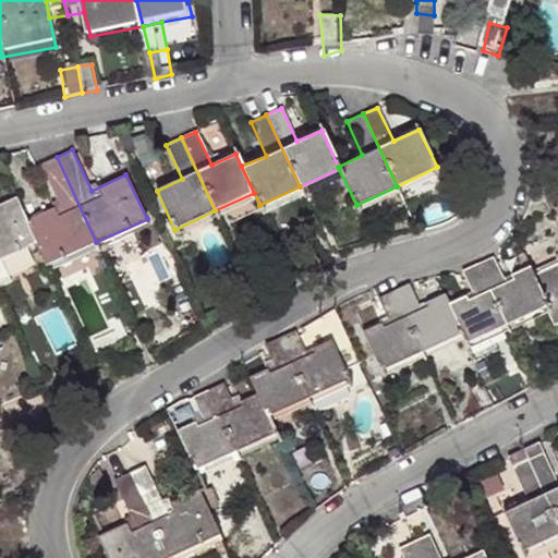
[(25,220),(46,265),(96,242),(57,157),(41,164),(60,205),(25,220)]
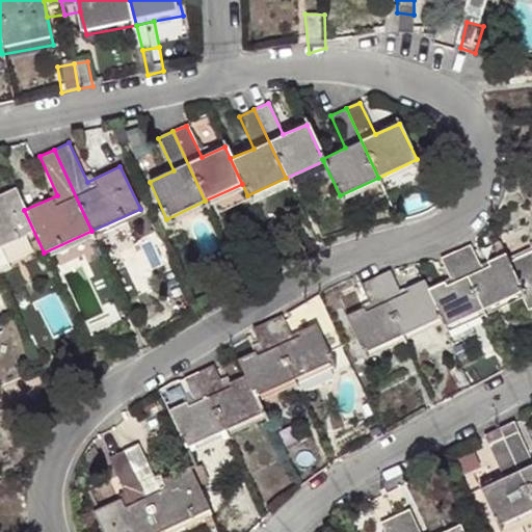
[(0,272),(44,253),(24,210),(15,188),(0,194),(0,272)]
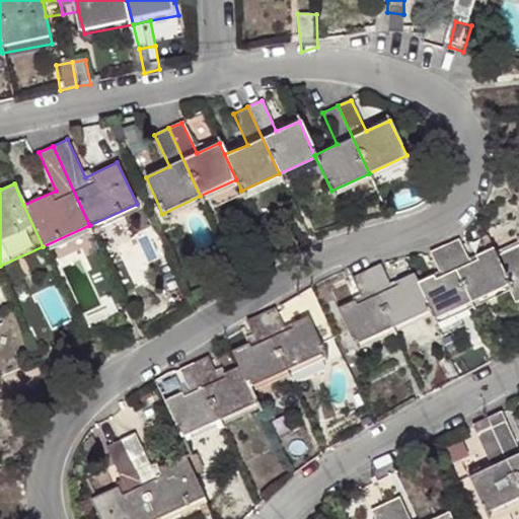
[(496,257),(492,248),(475,257),(476,262),(471,265),(459,241),(446,247),(471,302),(508,286),(496,257)]
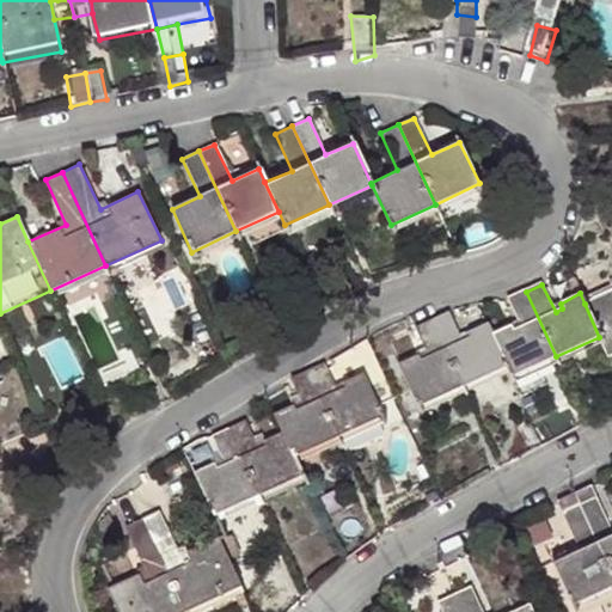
[(611,356),(611,291),(585,304),(599,337),(609,357),(611,356)]
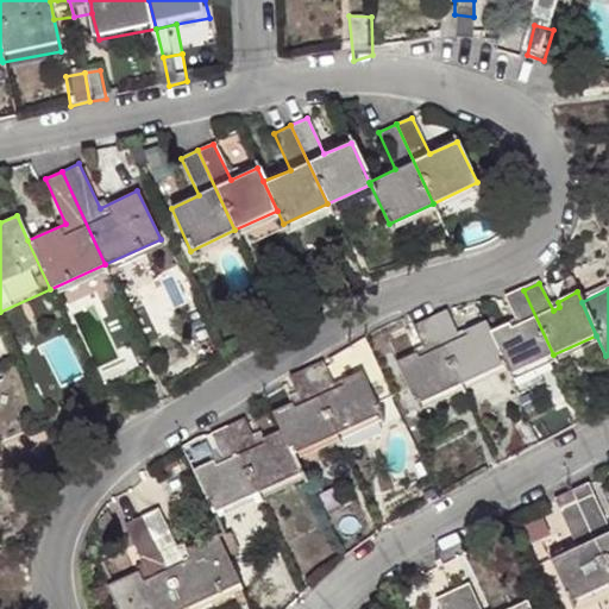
[(553,355),(523,290),(507,297),(519,325),(512,328),(508,324),(489,332),(504,365),(509,376),(553,355)]
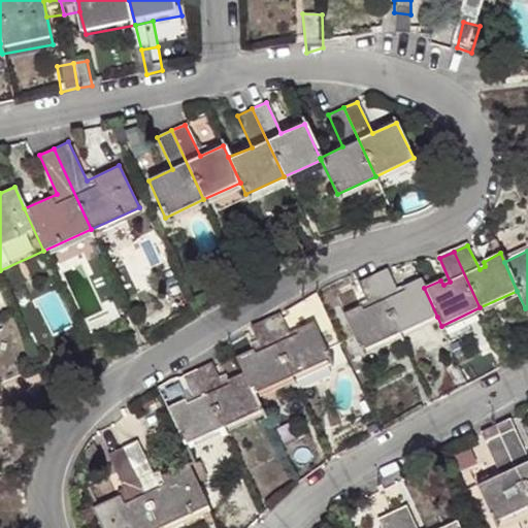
[(372,277),(398,334),(437,317),(424,288),(420,278),(402,287),(403,292),(397,295),(386,270),(372,277)]
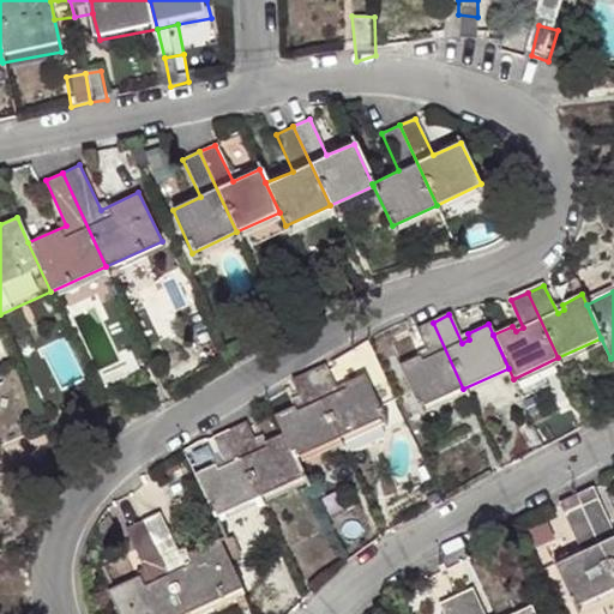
[(419,409),(463,389),(433,323),(416,330),(427,353),(429,359),(421,362),(419,356),(399,366),(419,409)]
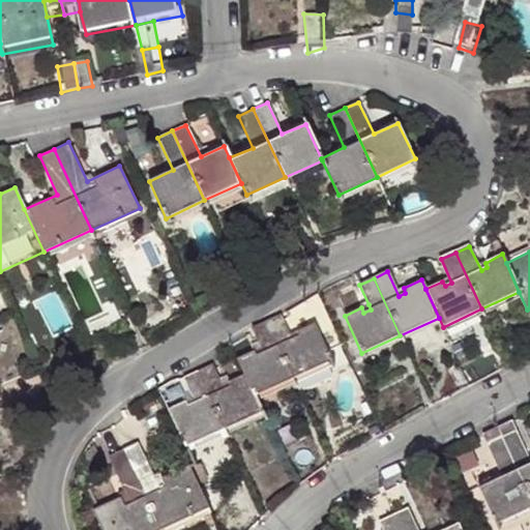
[(266,322),(293,379),(331,360),(314,324),(296,331),(298,336),(292,340),(289,334),(281,316),(266,322)]
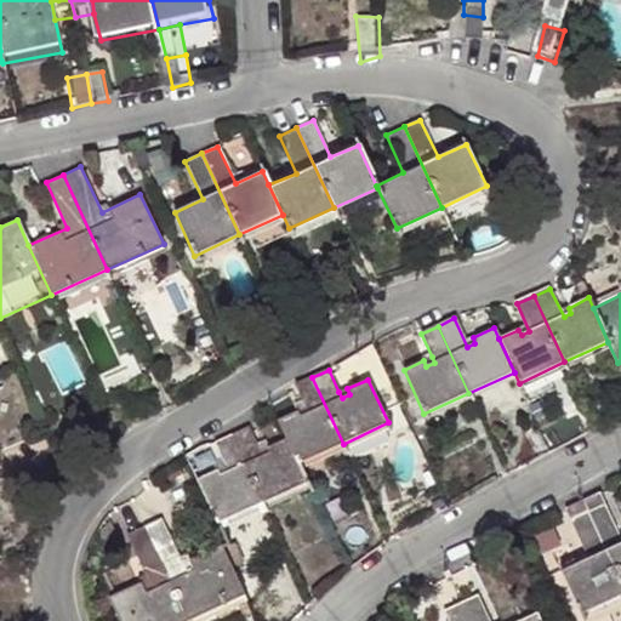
[(278,421),(286,439),(298,465),(343,444),(312,377),(296,385),(297,387),(309,412),(300,416),(297,411),(278,421)]
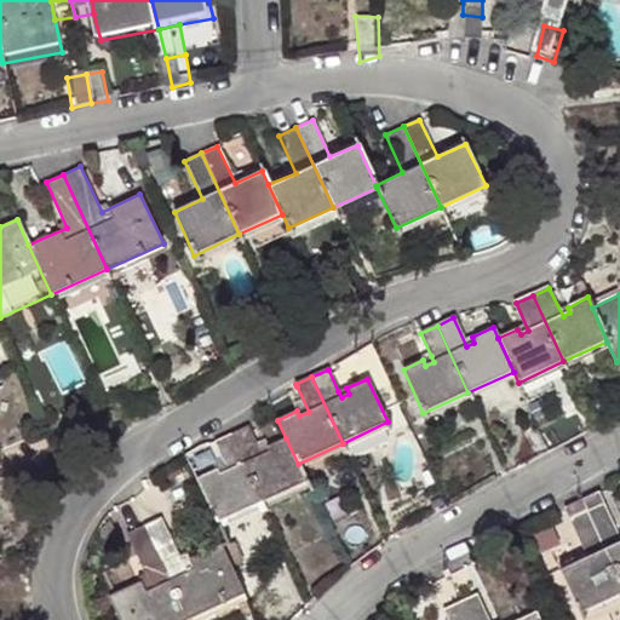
[(349,394),(346,388),(338,391),(342,397),(349,394)]
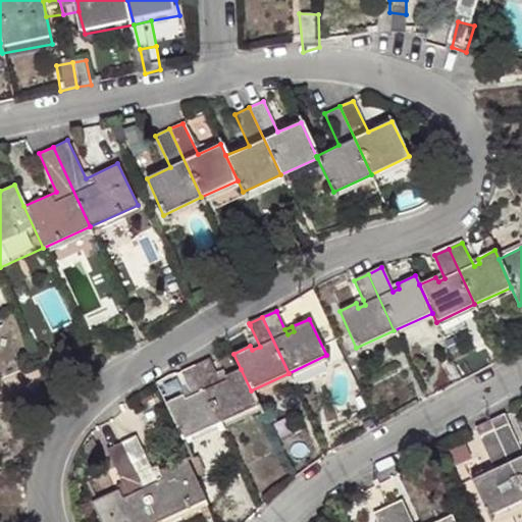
[(195,366),(221,423),(258,406),(251,390),(241,369),(225,376),(227,380),(220,383),(208,360),(195,366)]
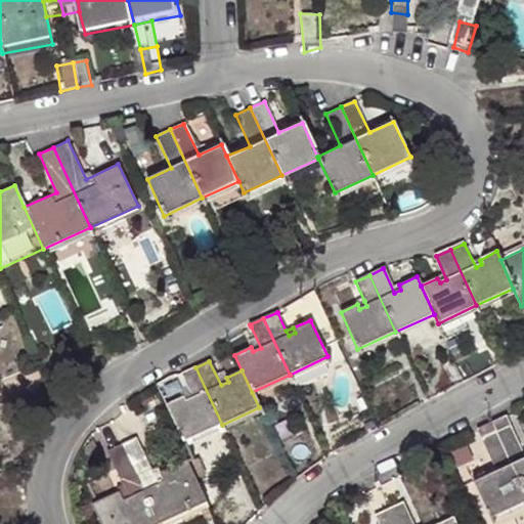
[(182,397),(167,404),(184,441),(222,425),(195,367),(181,374),(192,398),(185,401),(182,397)]
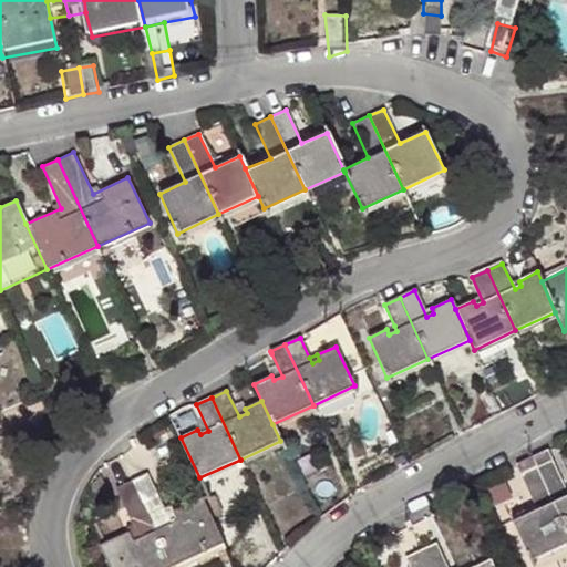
[(566,534),(566,495),(566,496),(565,491),(546,451),(531,457),(566,534)]
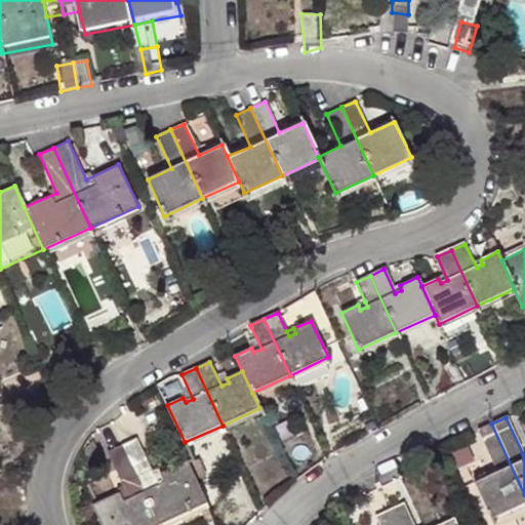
[(492,524),(494,524),(524,511),(524,494),(491,423),(478,430),(495,468),(497,472),(490,475),(474,483),(492,524)]
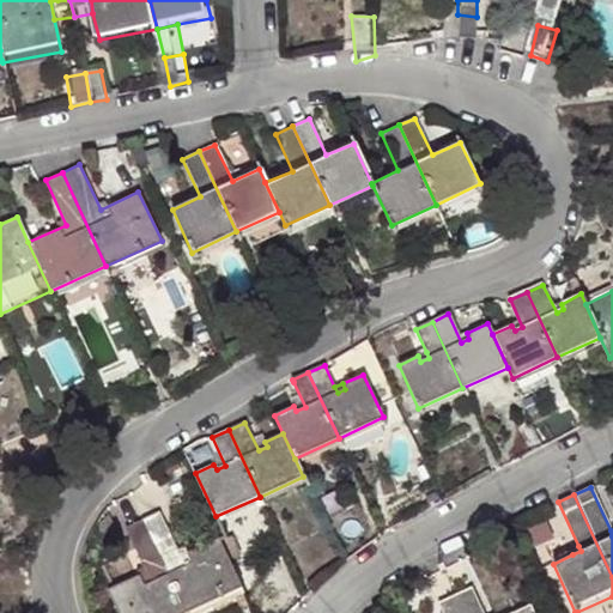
[(144,520),(186,612),(241,588),(218,538),(180,556),(159,513),(144,520)]
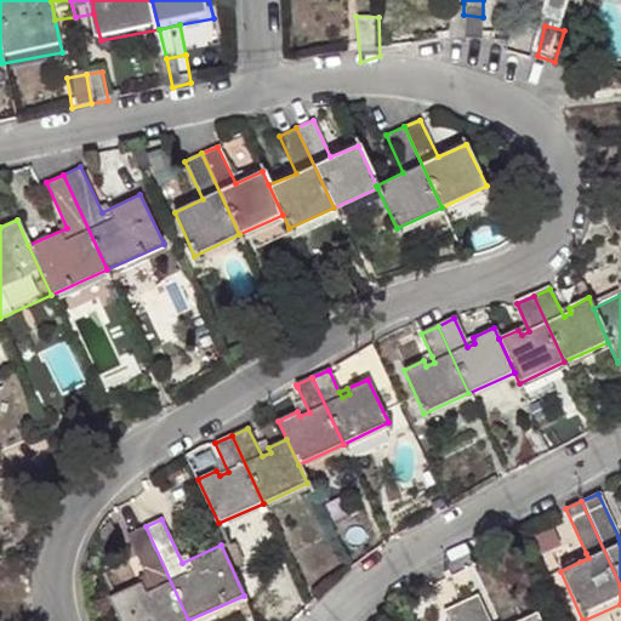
[(120,620),(187,620),(188,620),(146,527),(129,535),(146,573),(148,579),(140,582),(109,597),(120,620)]
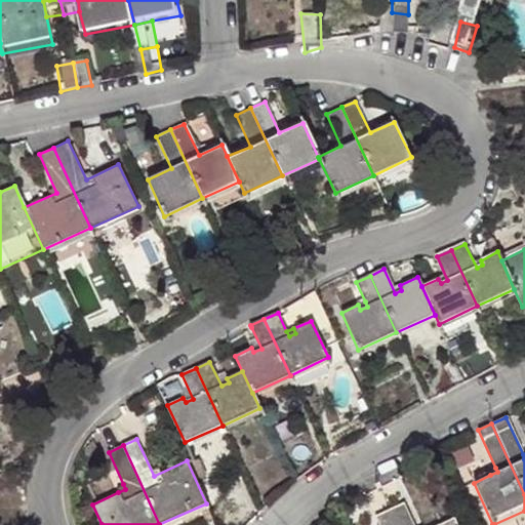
[(391,511),(397,524),(456,524),(454,520),(442,524),(413,524),(404,505),(391,511)]
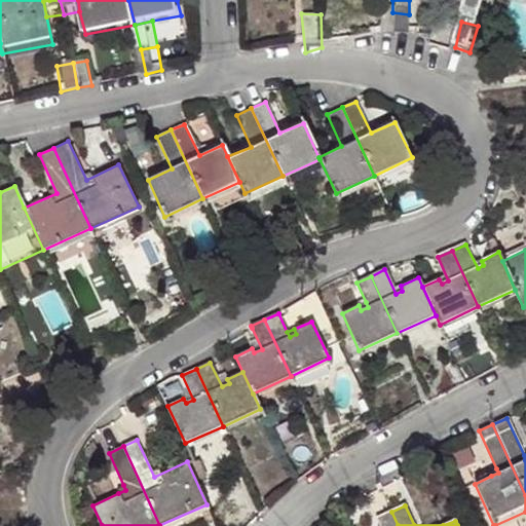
[(398,525),(391,512),(377,517),(381,525),(398,525)]
